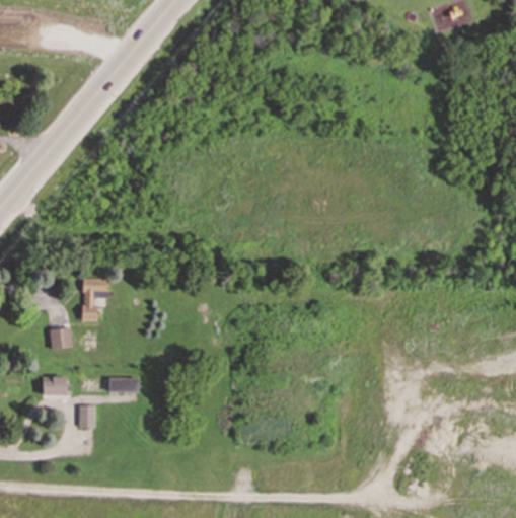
[(96,321),(97,298),(109,298),(109,279),(84,278),(82,321),(96,321)]
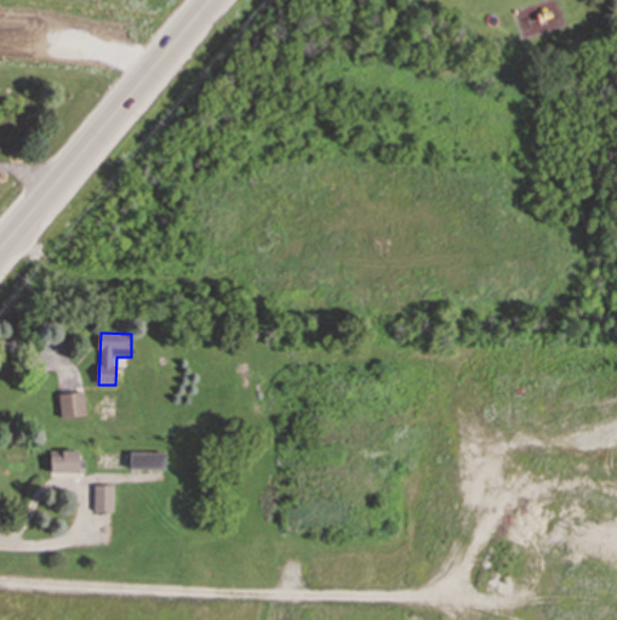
[(62,417),(86,416),(85,393),(61,394),(62,417)]
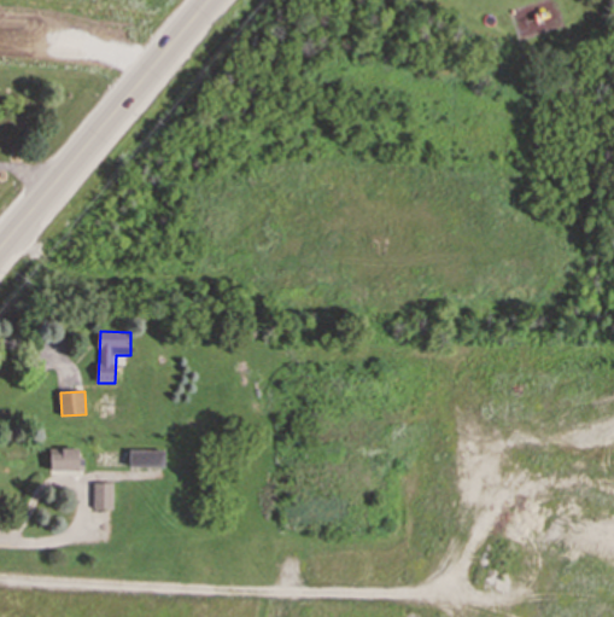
[(83,471),(82,449),(51,449),(51,471),(83,471)]
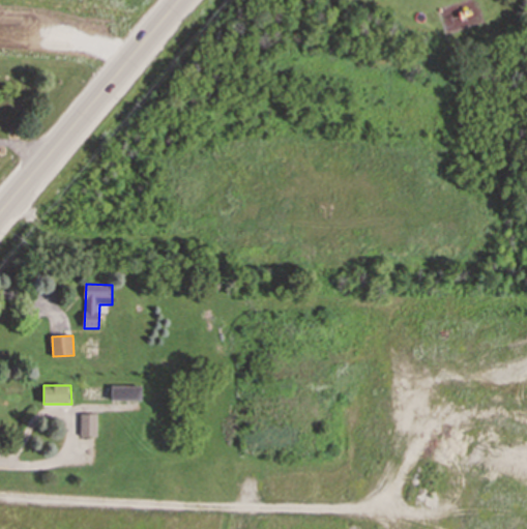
[(112,400),(143,401),(143,386),(112,386),(112,400)]
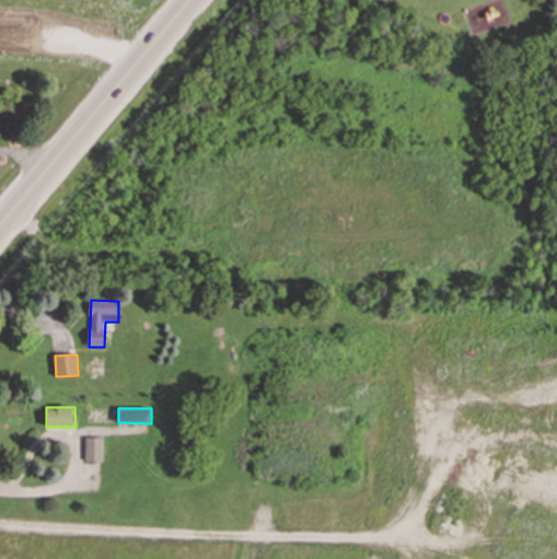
[(104,438),(85,438),(85,461),(103,462),(104,438)]
